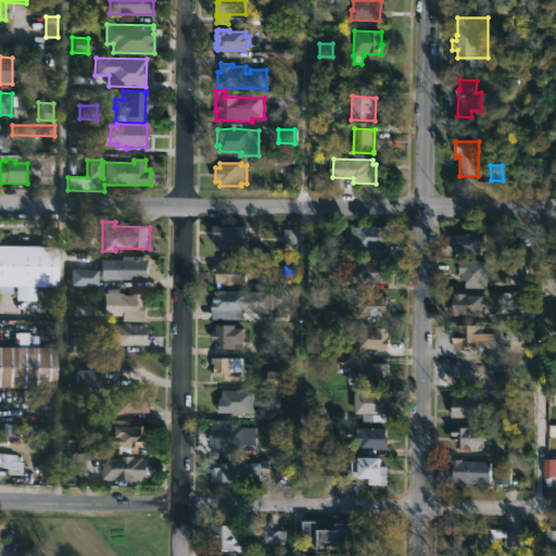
[(249,227),(248,238),(252,238),(252,240),(249,240),(249,249),(216,249),(217,240),(214,240),(214,226),(249,227)]
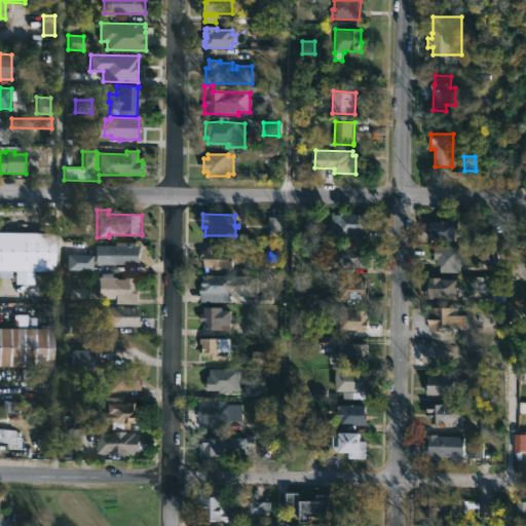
[(340,235),(331,235),(331,214),(370,214),(370,235),(340,235)]
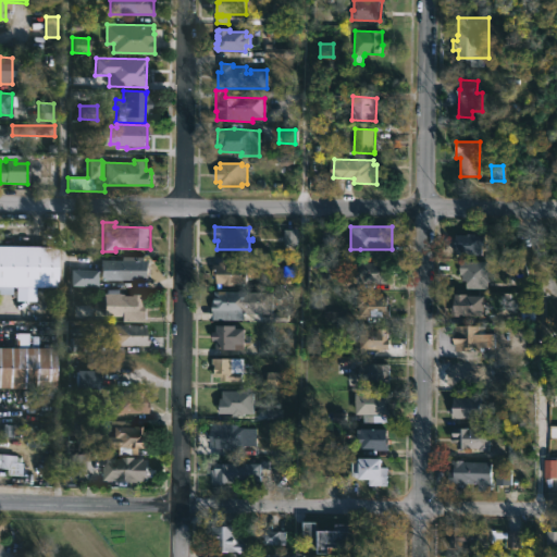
[(297,246),(297,231),(283,230),(283,245),(297,246)]
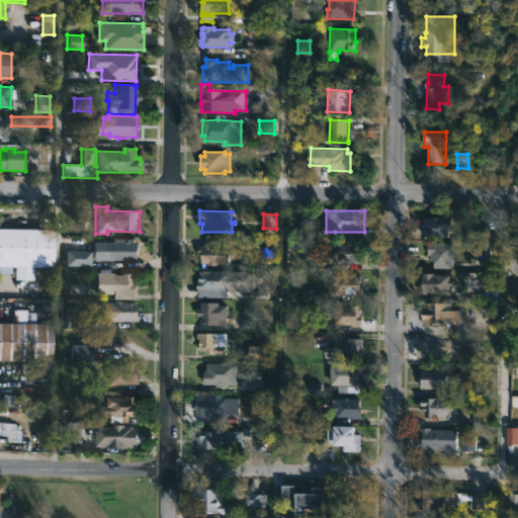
[(444,218),(444,220),(452,220),(452,231),(449,231),(449,238),(424,238),(423,228),(425,228),(425,220),(444,218)]
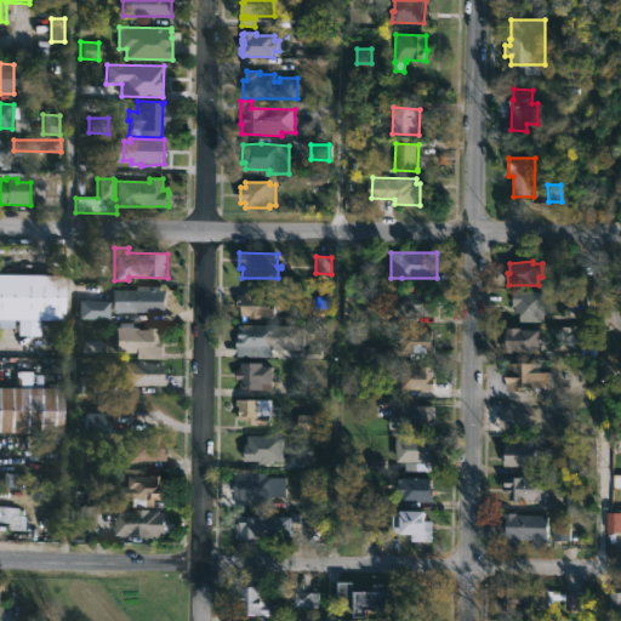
[(61,320),(39,320),(39,336),(17,336),(17,319),(0,319),(0,274),(63,275),(63,320),(61,320)]
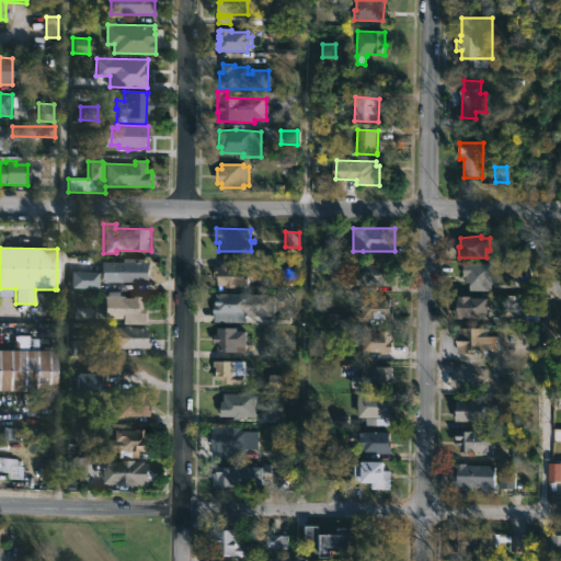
[(147,263),(146,272),(148,272),(148,283),(100,282),(100,262),(147,263)]
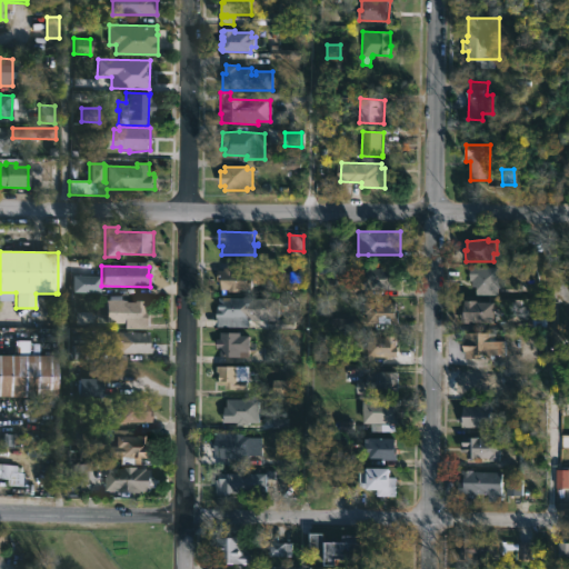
[(500,268),(499,296),(477,295),(477,288),(472,287),(472,281),(470,281),(470,267),(500,268)]
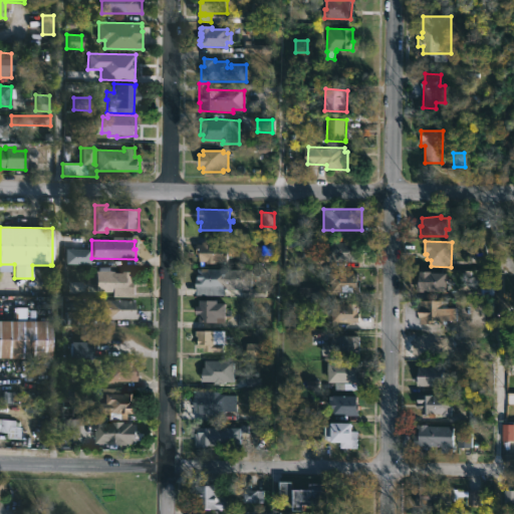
[(213,243),(213,244),(226,244),(226,250),(229,250),(229,262),(207,264),(207,262),(201,262),(201,255),(197,255),(197,244),(203,244),(203,242),(213,243)]
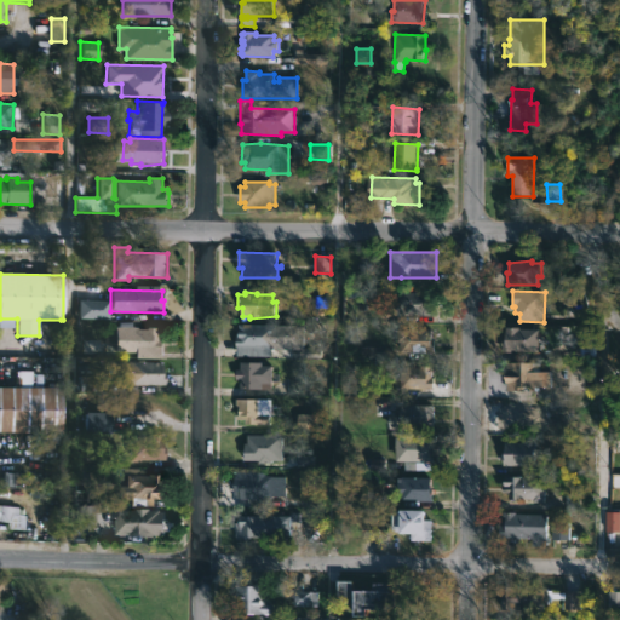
[(434,300),(434,302),(436,302),(436,316),(396,316),(396,292),(434,293),(434,300)]
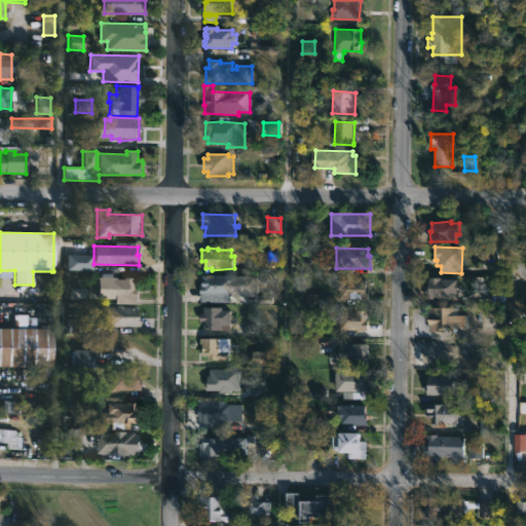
[(66,270),(90,270),(91,256),(66,255),(66,270)]
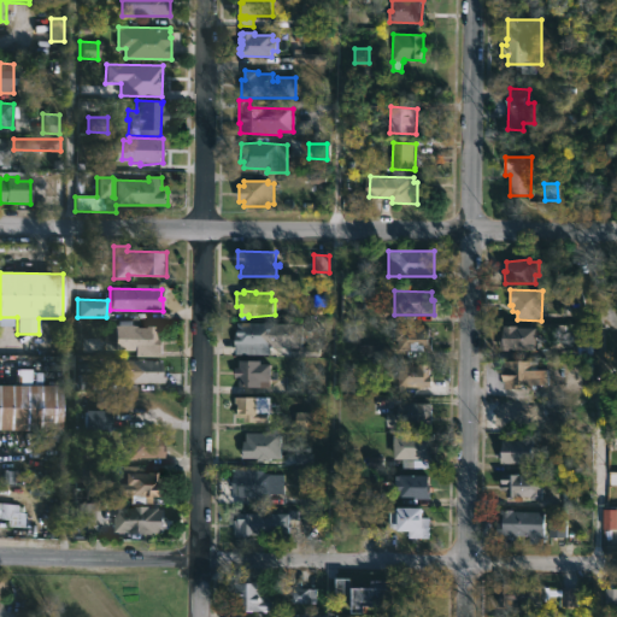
[(304,325),(303,348),(272,347),(272,356),(238,354),(238,348),(235,347),(238,323),(304,325)]
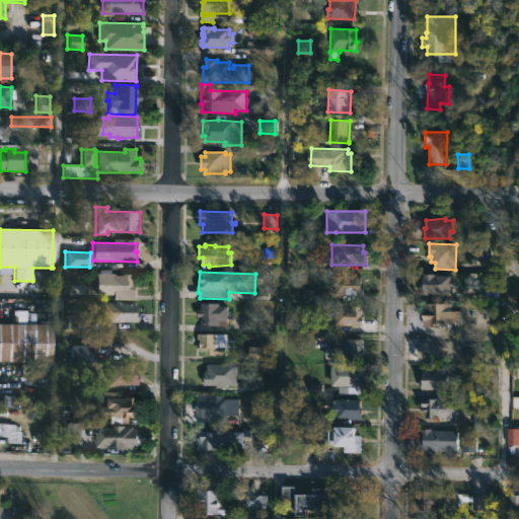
[(496,273),(496,277),(499,277),(499,296),(489,296),(489,292),(483,292),(483,273),(496,273)]
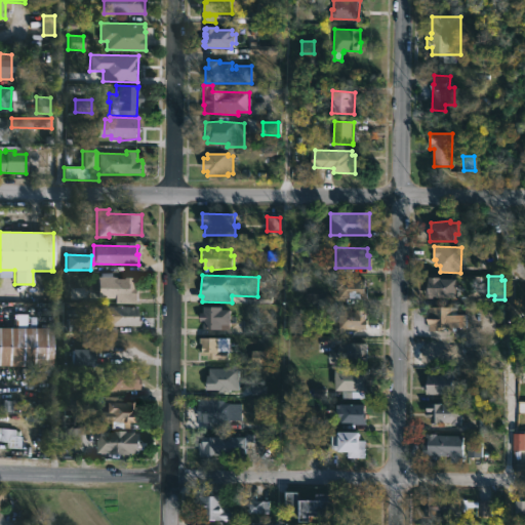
[(136,277),(136,288),(139,288),(139,298),(110,298),(110,279),(136,277)]
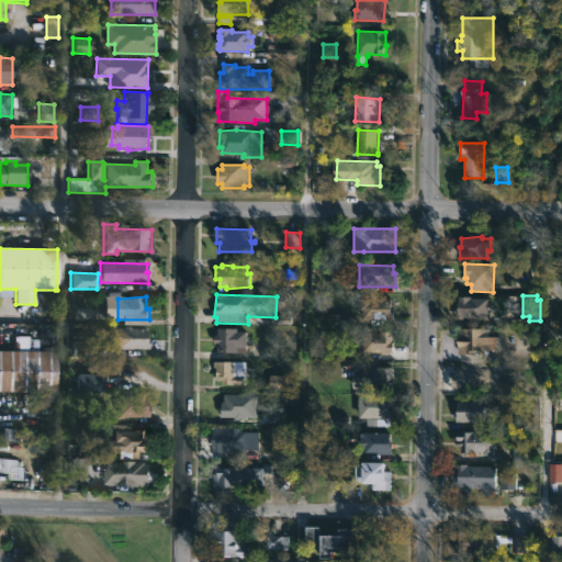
[(490,317),(489,319),(459,319),(460,298),(490,300),(490,317)]
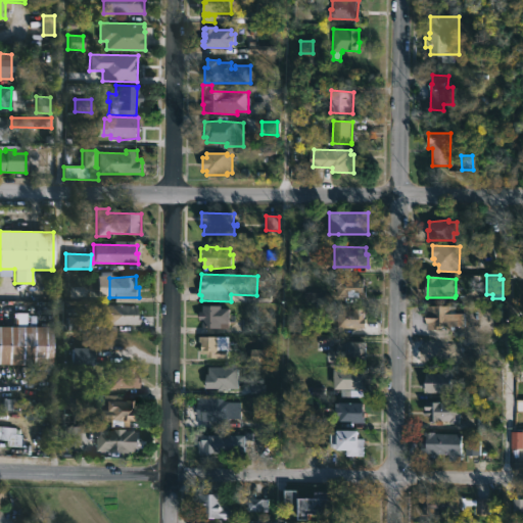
[(367,297),(338,297),(338,281),(366,282),(367,297)]
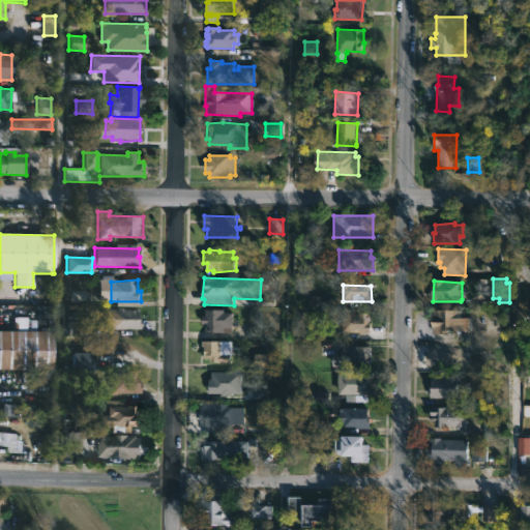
[(138,310),(138,321),(141,321),(140,329),(110,329),(110,315),(107,315),(107,310),(138,310)]
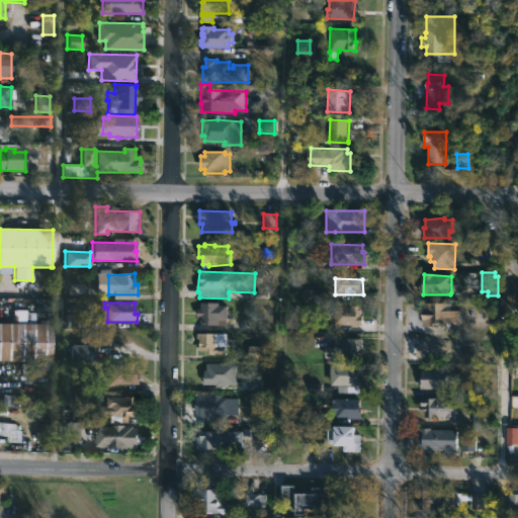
[(229,307),(229,326),(200,325),(201,318),(197,318),(197,309),(201,310),(201,303),(220,304),(220,306),(229,307)]
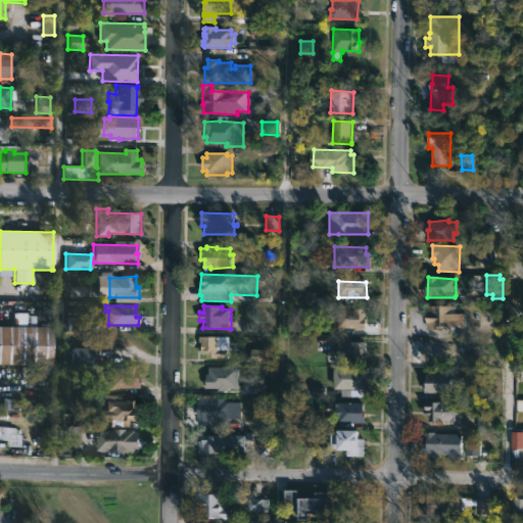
[(452,306),(452,315),(467,315),(467,327),(443,327),(443,330),(429,330),(427,314),(429,314),(429,306),(452,306)]
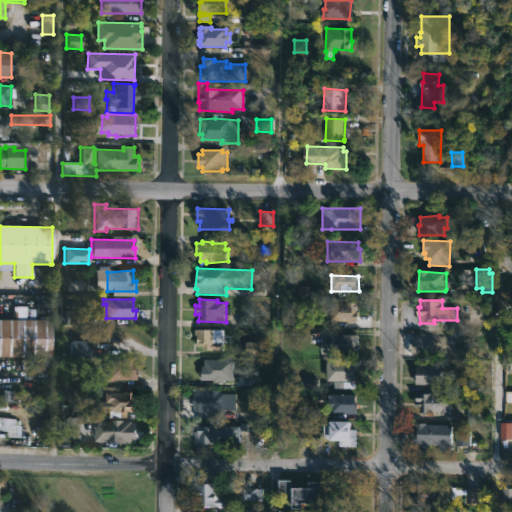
[(357,303),(358,322),(331,322),(331,304),(357,303)]
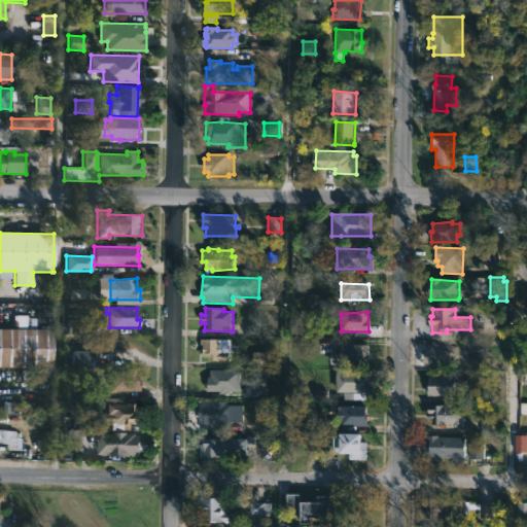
[(53,329),(51,367),(0,366),(0,328),(13,329),(14,315),(26,315),(25,328),(53,329)]
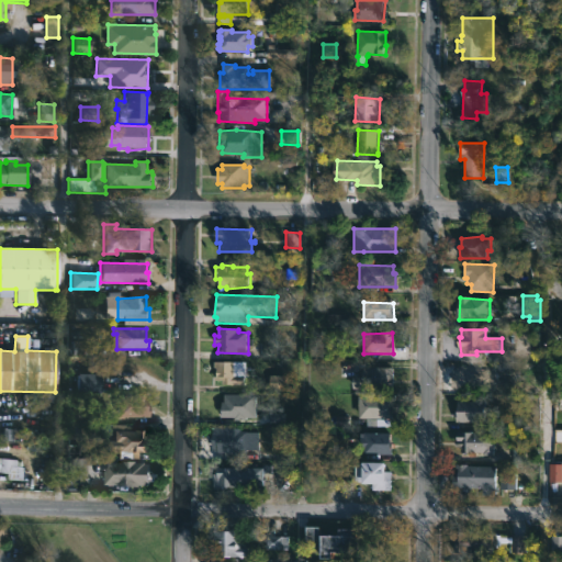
[(71,356),(91,355),(90,340),(70,341),(71,356)]
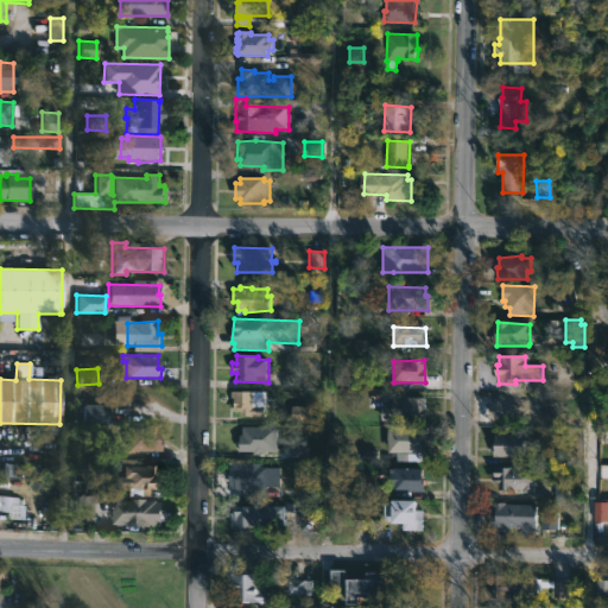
[(254,392),(254,409),(264,409),(264,417),(240,417),(240,412),(232,412),(232,409),(234,409),(234,400),(232,400),(232,392),(254,392)]
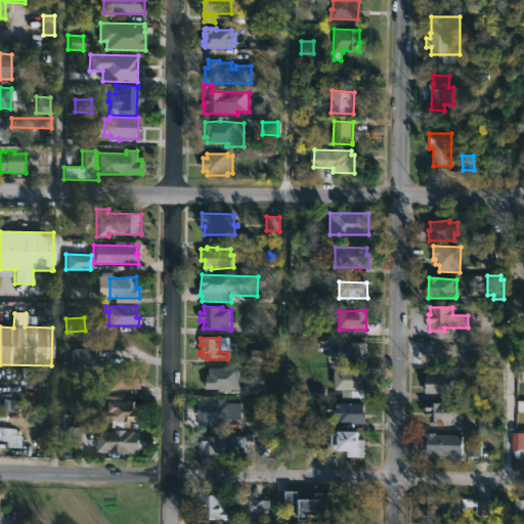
[(460,342),(460,353),(465,353),(465,363),(427,362),(427,347),(431,347),(431,341),(460,342)]
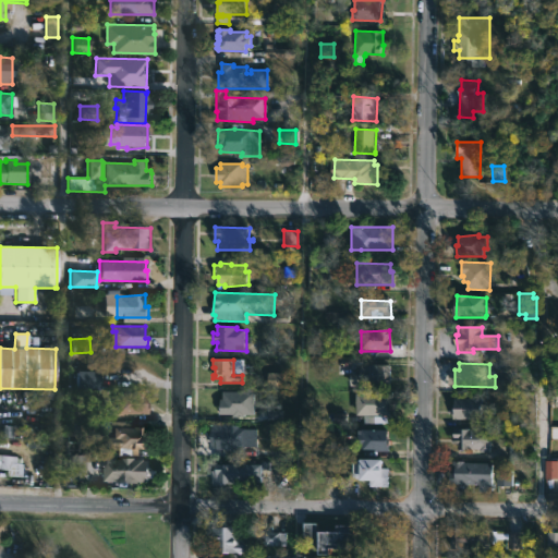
[(387,366),(386,387),(351,386),(351,374),(362,374),(362,365),(387,366)]
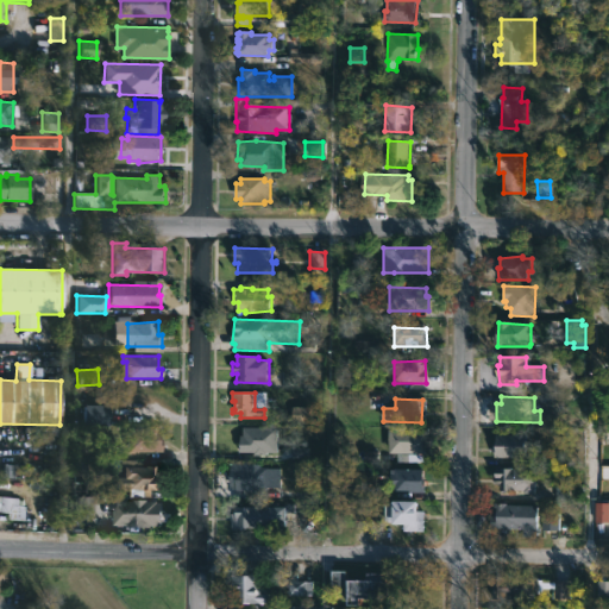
[(108,425),(82,425),(83,406),(108,406),(108,425)]
